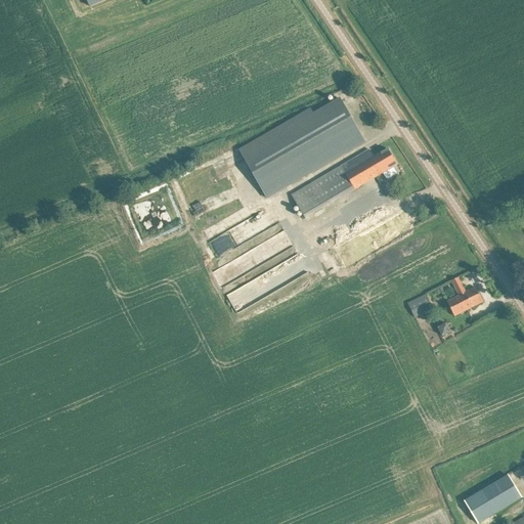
[(266,199),(364,141),(340,99),(313,115),(311,110),(239,150),(266,199)]
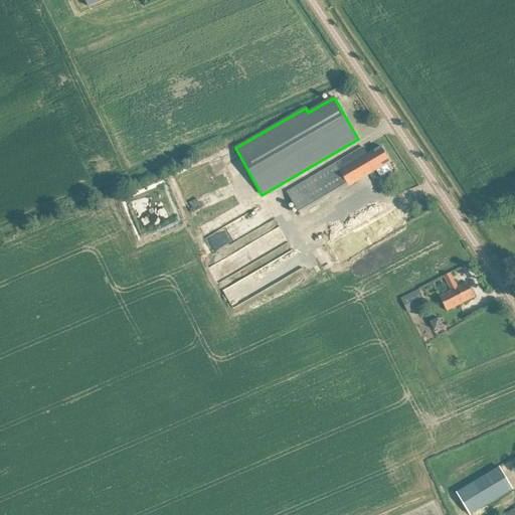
[(300,214),(390,162),(381,146),(367,155),(363,147),(335,164),(287,192),(300,214)]
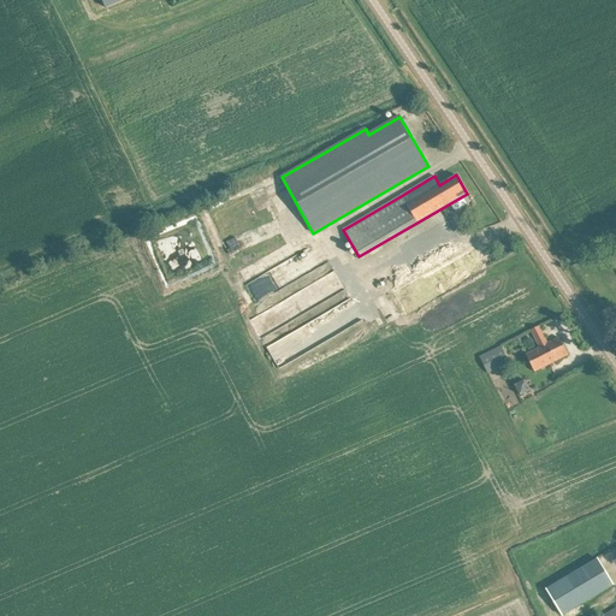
[(256,215),(220,231),(231,258),(254,249),(258,259),(266,255),(265,252),(271,249),(267,241),(274,238),(268,224),(261,227),(256,215)]
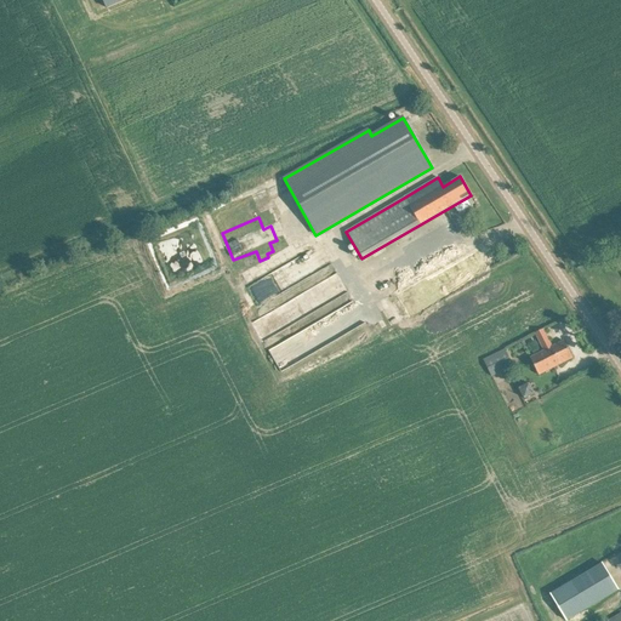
[(409,318),(479,275),(490,269),(489,267),(494,263),(484,248),(479,250),(477,248),(467,254),(396,296),(409,318)]
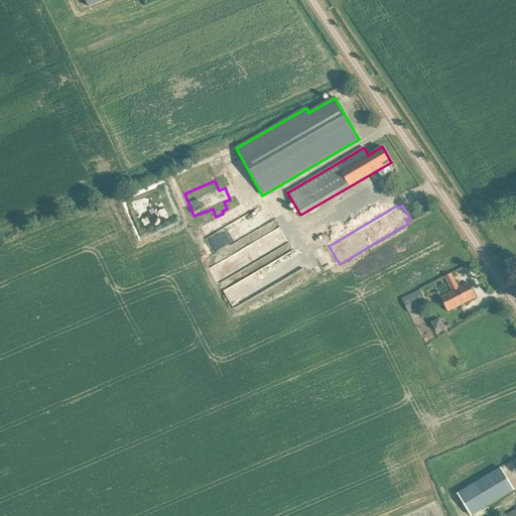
[(476,297),(469,283),(459,288),(452,273),(444,277),(452,291),(440,297),(447,311),(467,301),(476,297)]
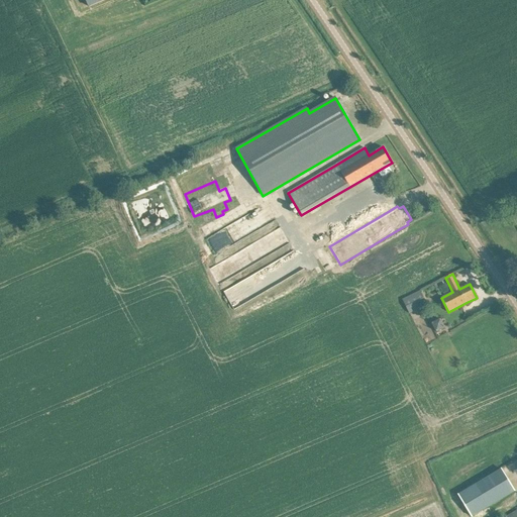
[(402,299),(408,311),(425,302),(419,291),(402,299)]
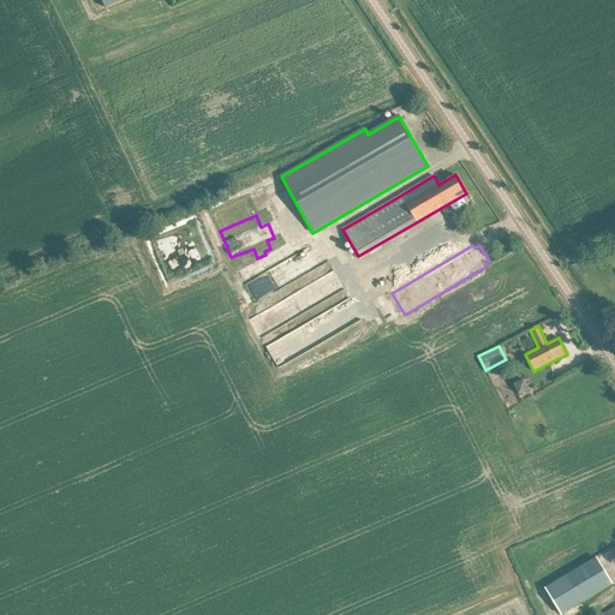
[(513,384),(518,394),(529,389),(524,378),(513,384)]
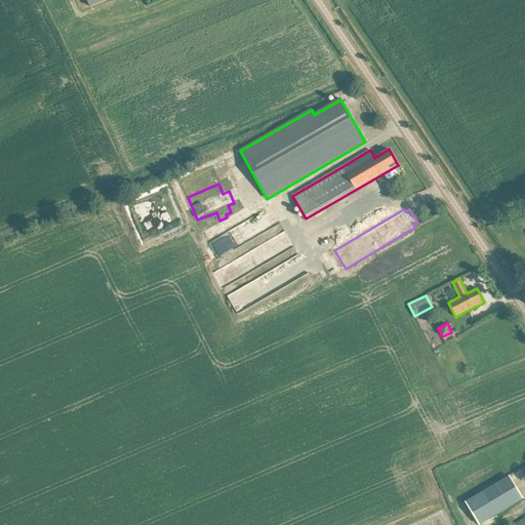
[(463,506),(475,524),(479,524),(520,499),(508,479),(463,506)]
